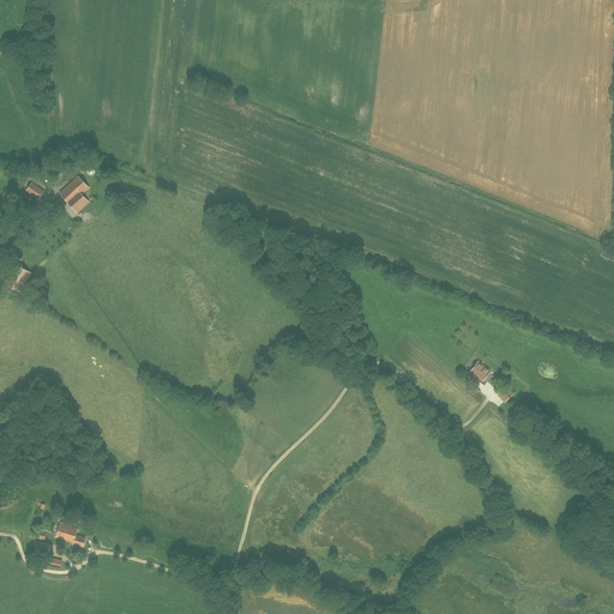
[(82,194),(89,188),(78,176),(60,193),(77,212),(89,202),(82,194)]
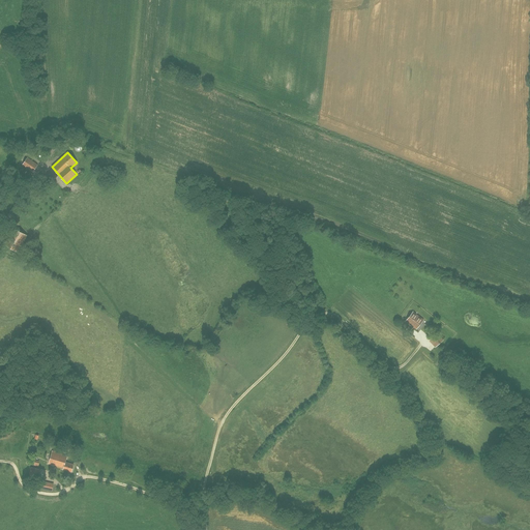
[(23,165),(32,172),(37,165),(27,157),(23,165)]
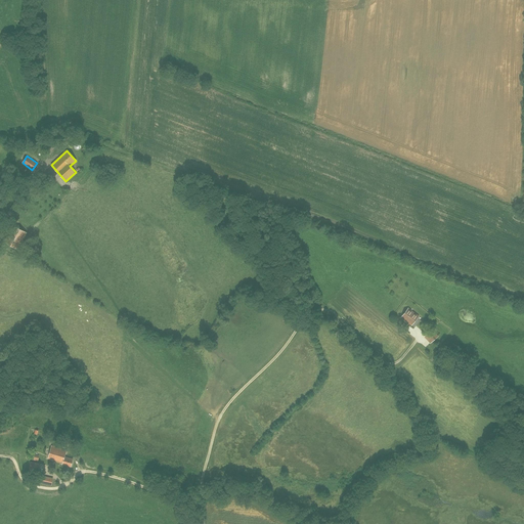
[(17,250),(27,233),(13,225),(4,242),(17,250)]
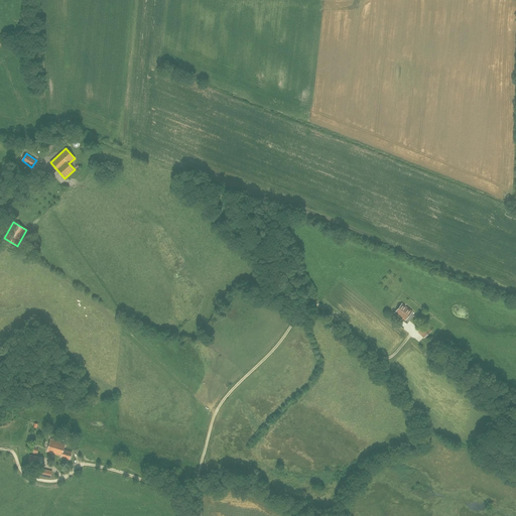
[(405,320),(412,311),(402,303),(395,312),(398,314),(405,320)]
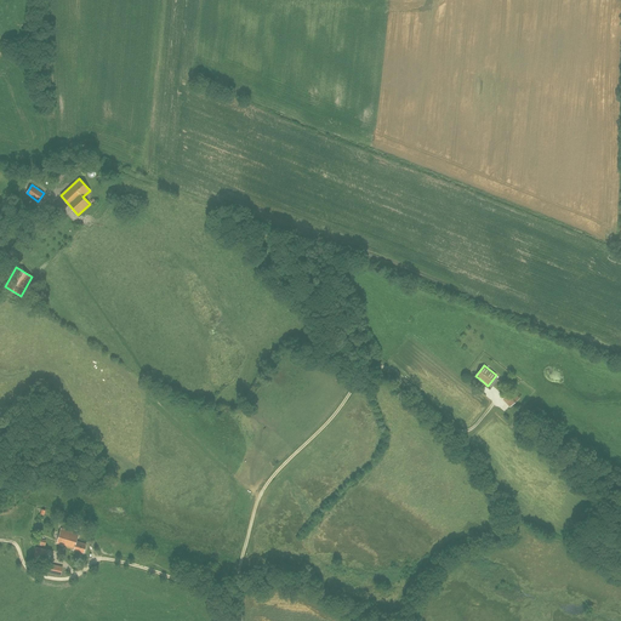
[(513,404),(519,399),(512,391),(506,396),(513,404)]
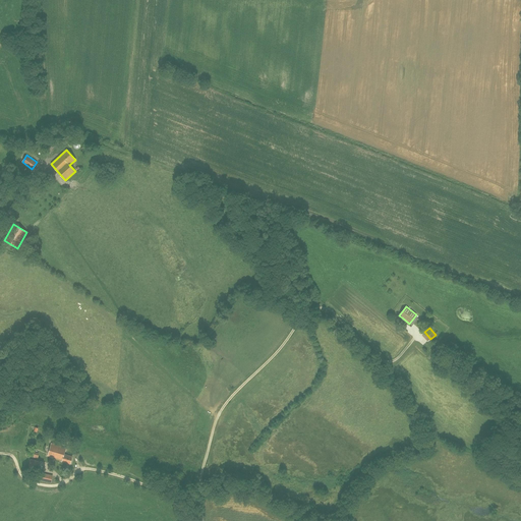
[(70,464),(72,457),(64,454),(66,448),(51,444),(48,456),(62,460),(62,461),(70,464)]
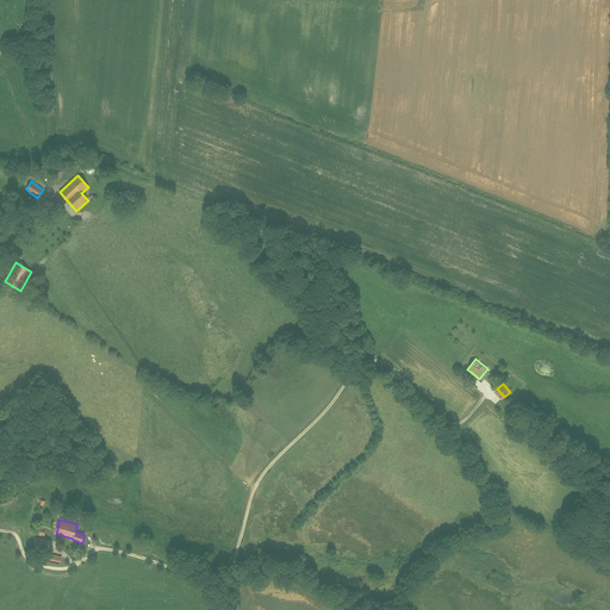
[(60,564),(61,554),(47,552),(44,561),(60,564)]
